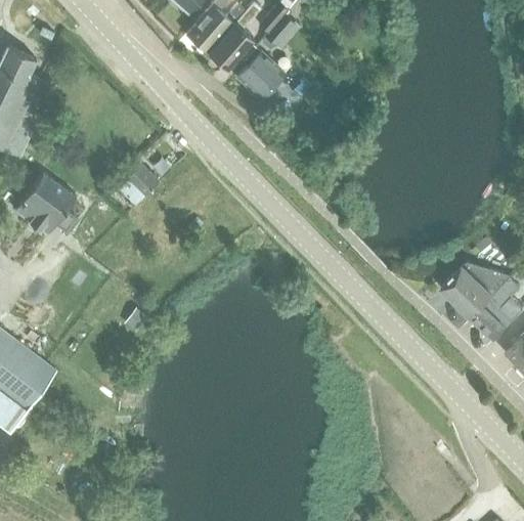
[(171,0),(187,13),(199,0),(171,0)]
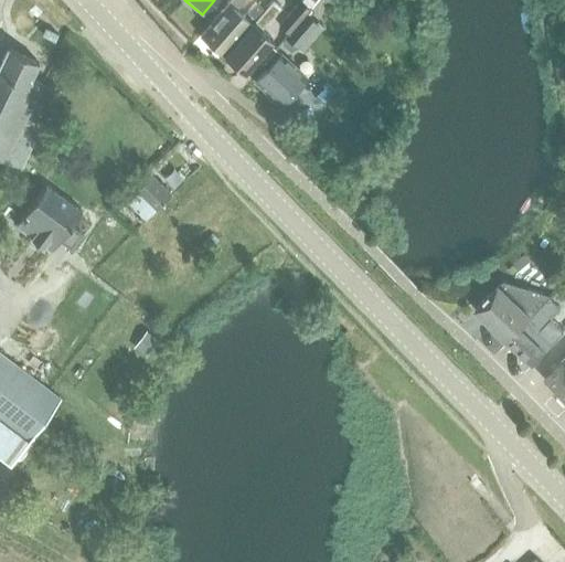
[(224,59),(225,59),(253,24),(264,12),(255,4),(248,12),(251,13),(245,20),(233,10),(235,7),(238,10),(246,0),(231,0),(227,4),(228,6),(201,39),(224,59)]
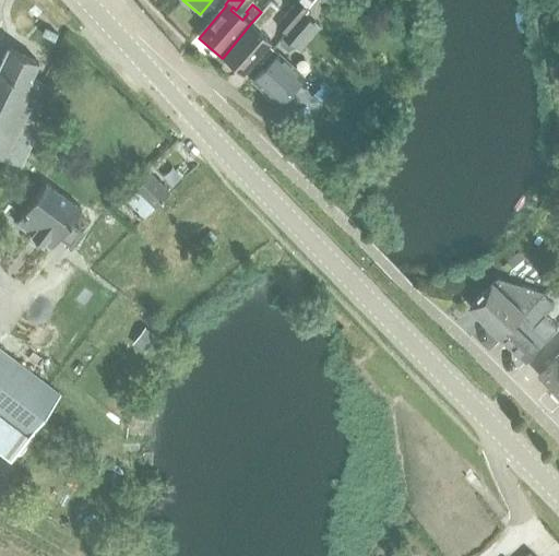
[(297,2),(276,28),(285,36),(305,16),(309,12),(297,2)]
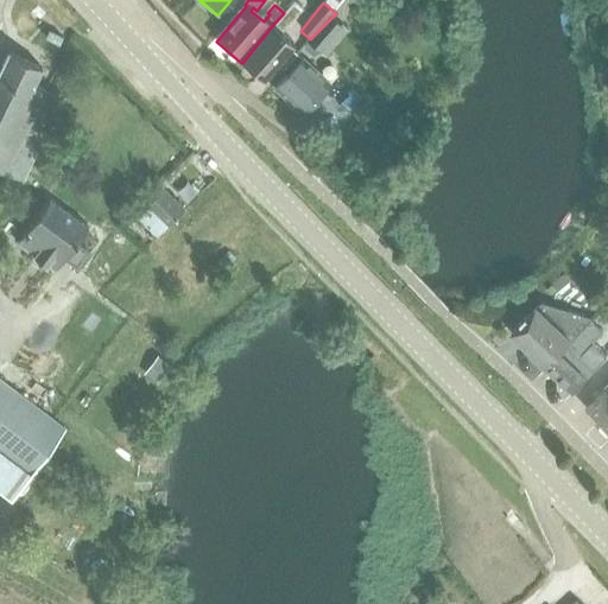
[(272,26),(242,63),(263,81),(293,45),(280,33),(289,23),(282,17),(272,26)]
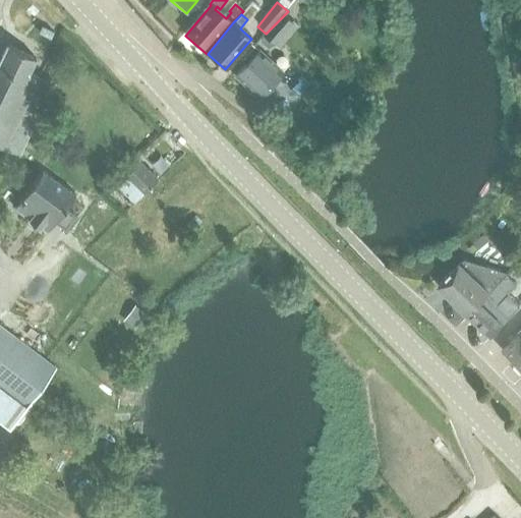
[(278,50),(297,26),(284,15),(263,38),(278,50)]
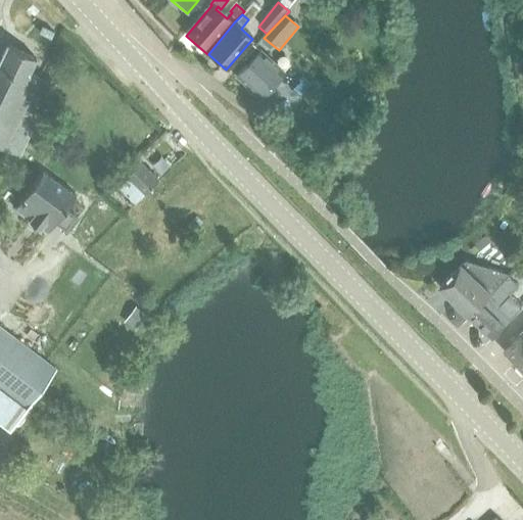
[(7,48),(0,61),(0,149),(21,159),(55,88),(38,80),(29,75),(35,61),(36,60),(7,47),(7,46),(6,48),(7,48)]
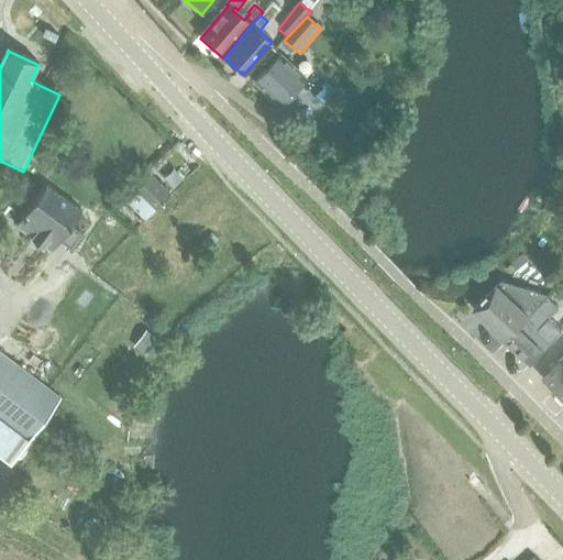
[(255,84),(280,108),(307,80),(276,52),(262,67),(267,72),(255,84)]
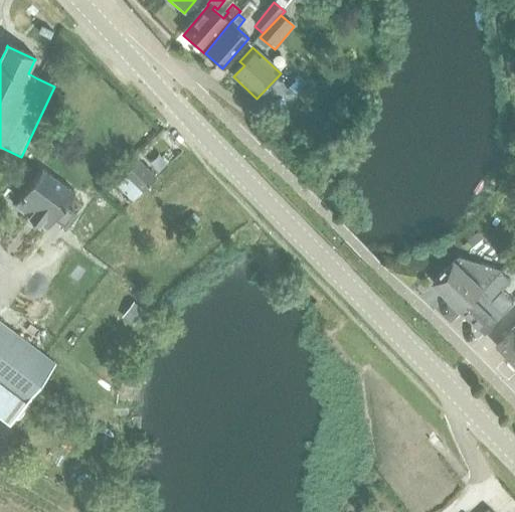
[(123,176),(115,185),(133,202),(155,180),(156,180),(137,161),(123,175),(123,176)]
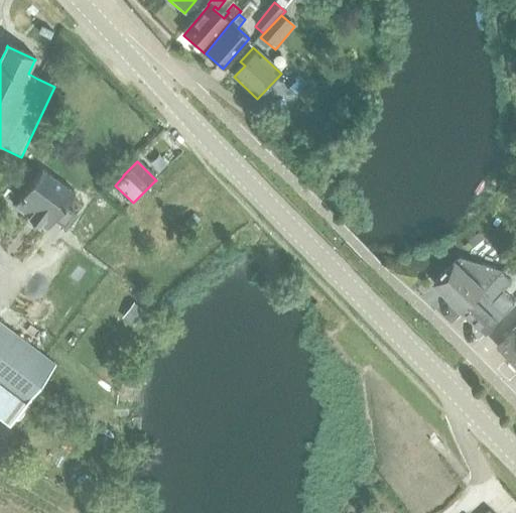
[(46,232),(53,222),(67,232),(78,217),(66,207),(75,195),(42,170),(14,208),(27,218),(26,219),(37,226),(37,225),(46,232)]
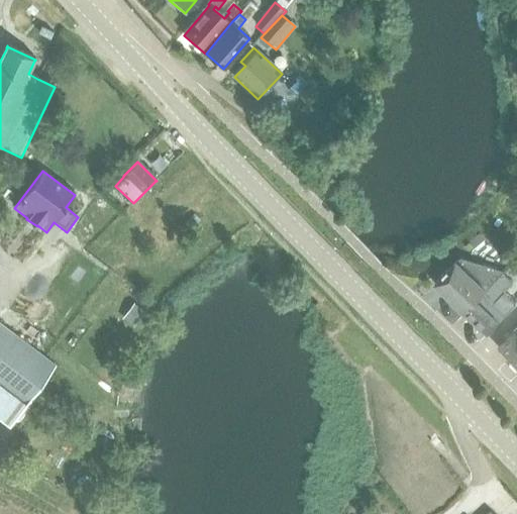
[(464,315),(466,315),(503,275),(505,273),(460,259),(435,286),(464,315)]
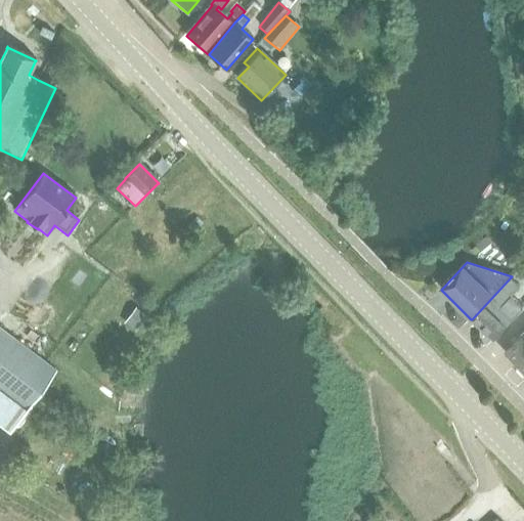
[(510,278),(472,319),(494,342),(516,318),(523,309),(512,298),(521,289),(510,278)]
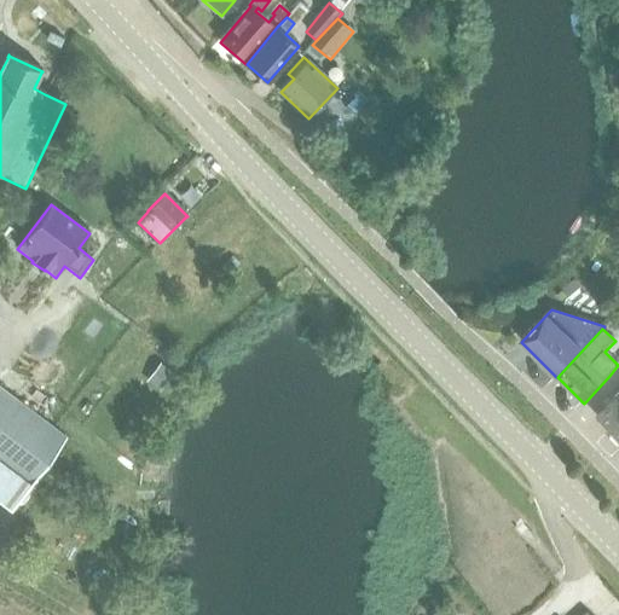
[(0,389),(0,503),(11,512),(65,439),(0,389)]
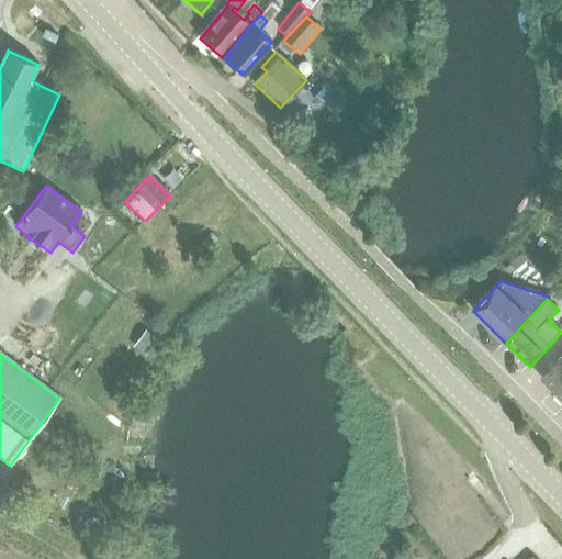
[(543,379),(561,400),(561,360),(560,364),(561,365),(543,379)]
